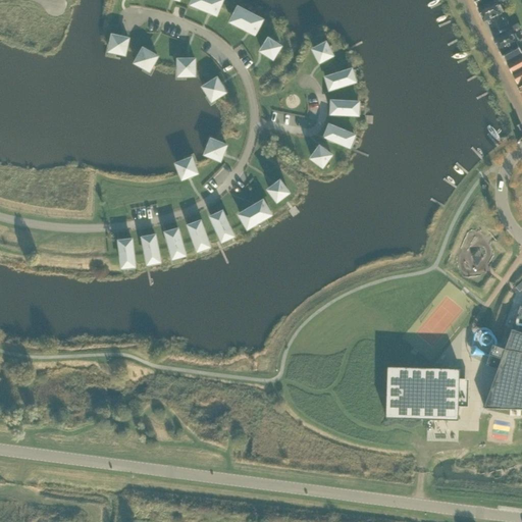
[(217,15),(223,0),(221,0),(193,0),(192,5),(217,15)]
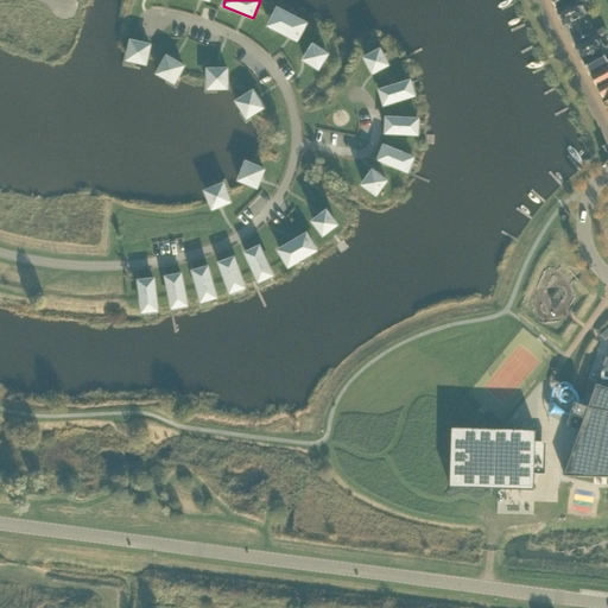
[(564,25),(568,24),(583,17),(583,16),(587,14),(583,6),(580,7),(577,2),(557,12),(564,25)]
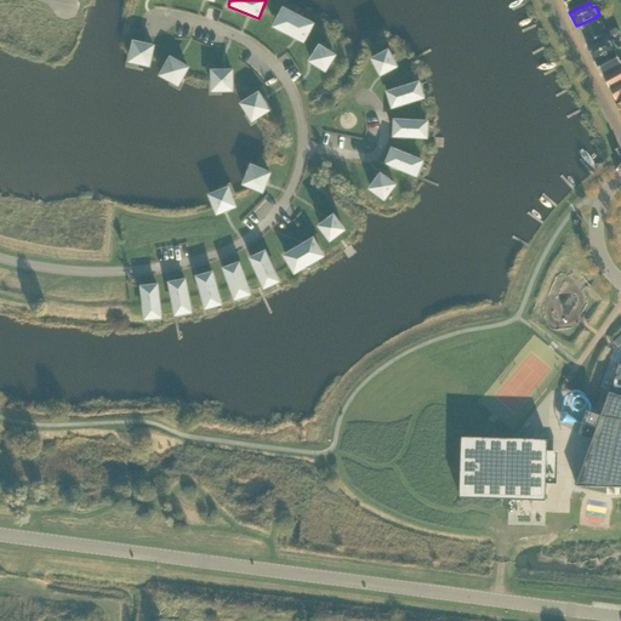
[(303,41),(313,24),(284,10),(274,27),(303,41)]
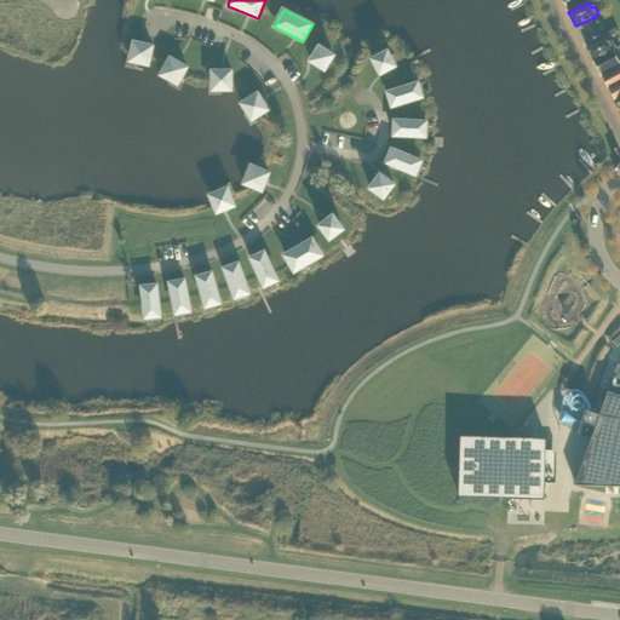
[(603,35),(595,17),(579,24),(587,42),(603,35)]
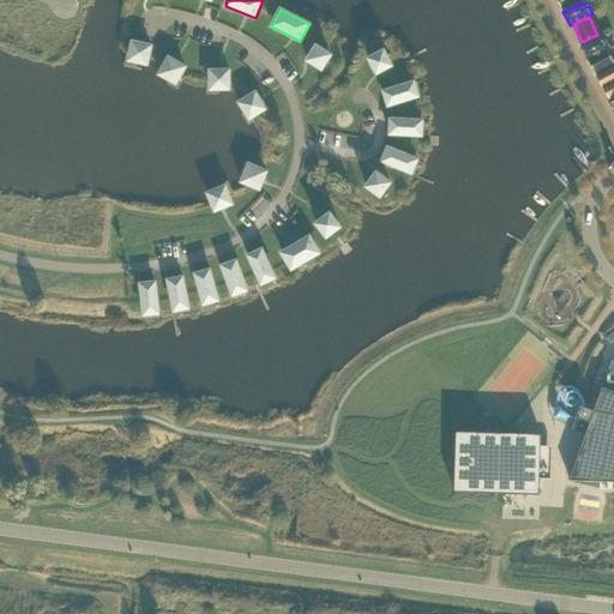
[(588,60),(608,49),(611,48),(607,40),(603,41),(601,37),(581,47),(588,60)]
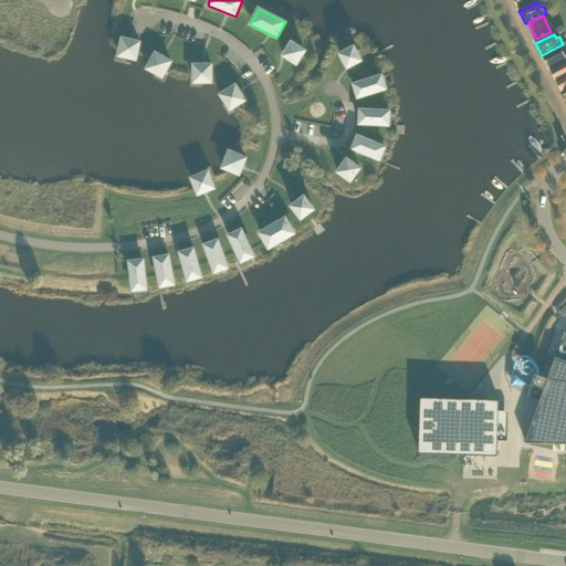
[(118,56),(136,61),(140,42),(123,39),(118,56)]
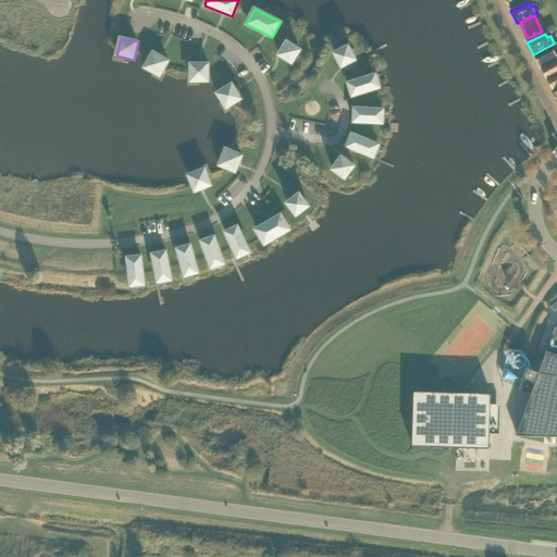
[(293,63),(300,50),(287,42),(279,56),(293,63)]
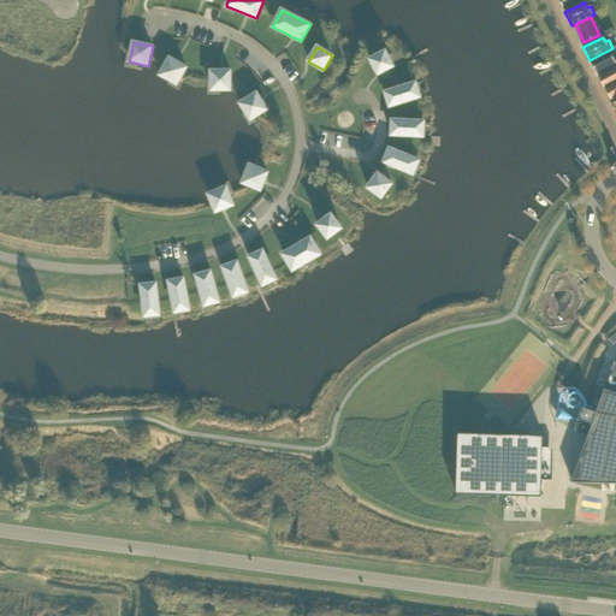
[(615,63),(615,61),(610,49),(590,60),(597,73),(615,63)]
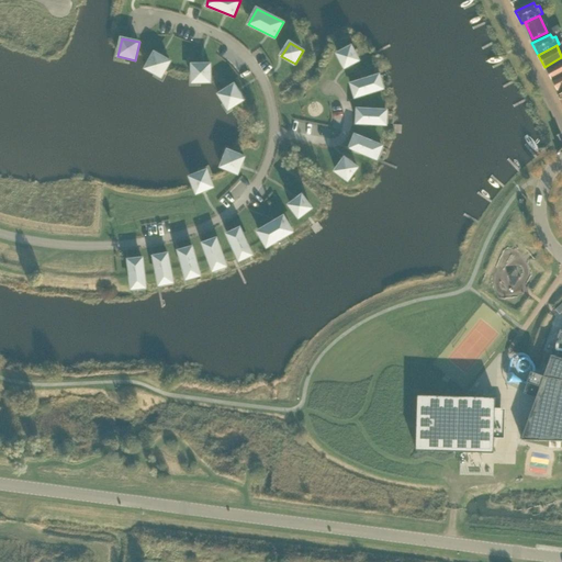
[(345,68),(359,60),(351,46),(338,54),(345,68)]
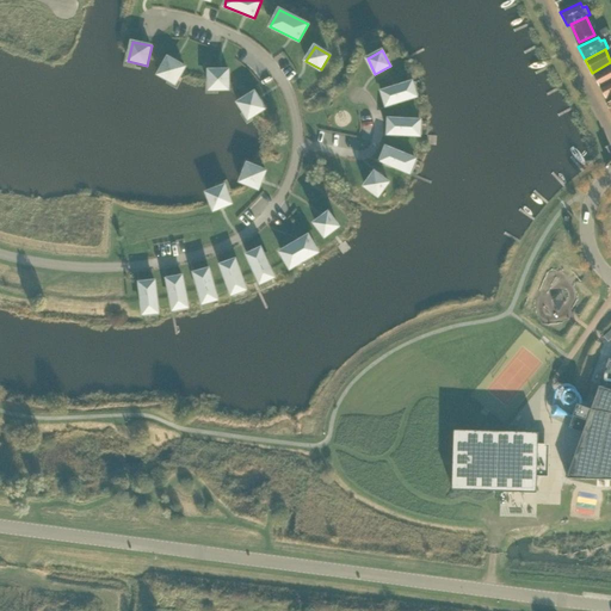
[(159,75),(176,85),(185,67),(168,57),(159,75)]
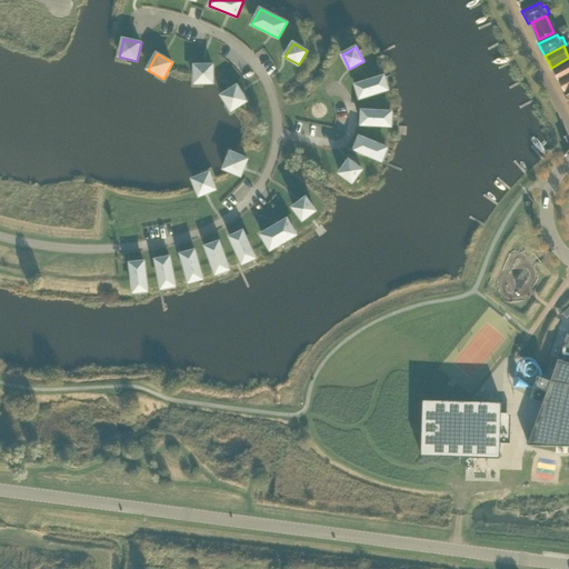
[(568,61),(552,70),(558,81),(568,75),(568,61)]
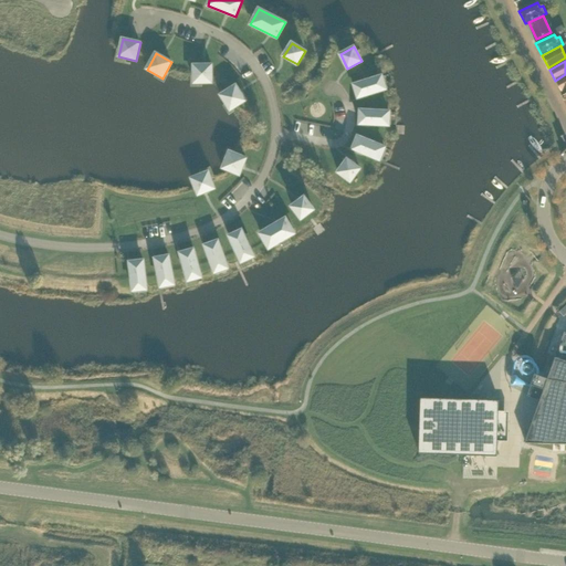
[(195,84),(212,83),(211,65),(194,65),(195,84)]
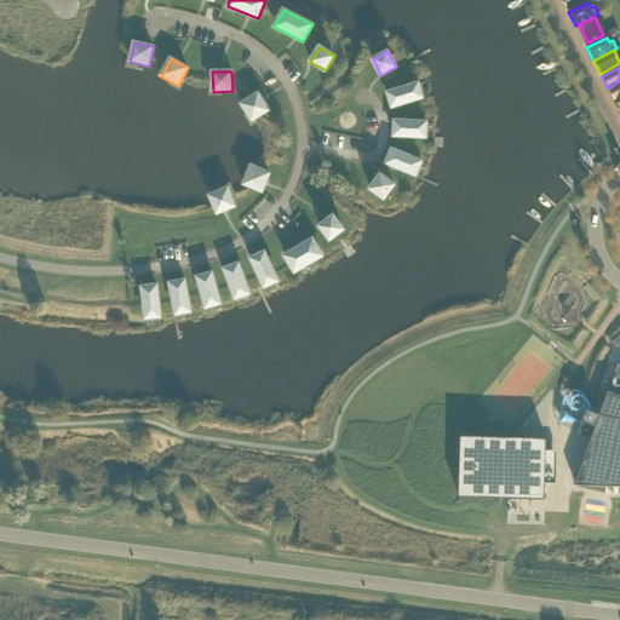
[(619,81),(608,89),(615,101),(619,97),(619,81)]
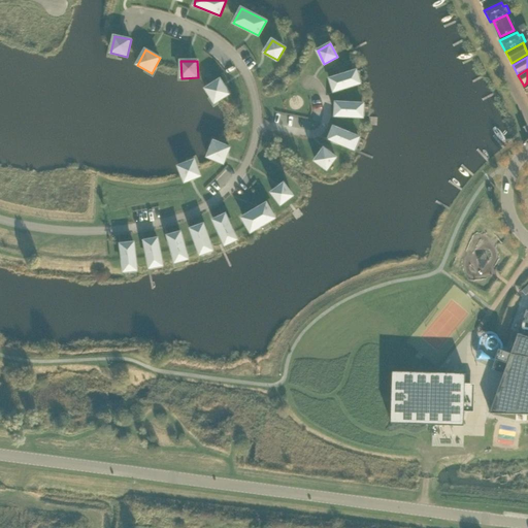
[(360,84),(356,71),(330,79),(334,91),(360,84)]
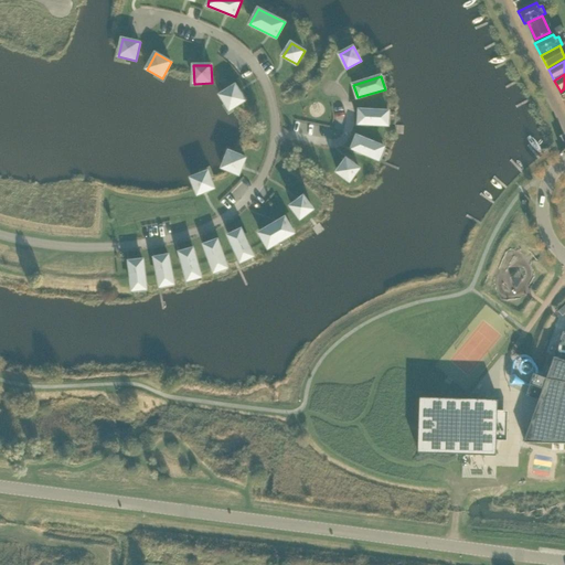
[(220,95),(230,110),(245,100),(235,85),(220,95)]
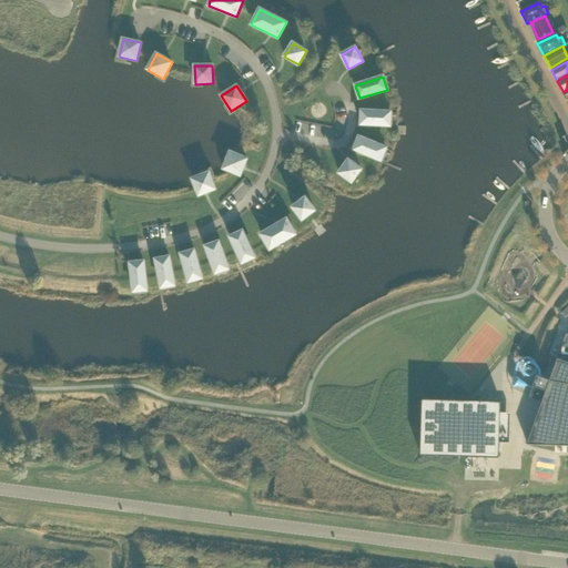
[(389,125),(391,112),(362,111),(361,124),(389,125)]
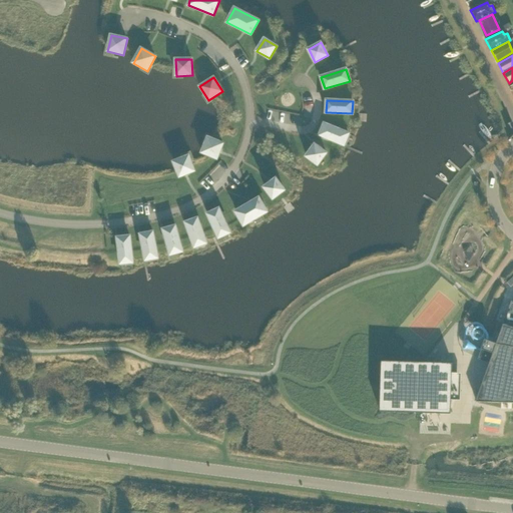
[(344,145),(349,133),(325,123),(320,135),(344,145)]
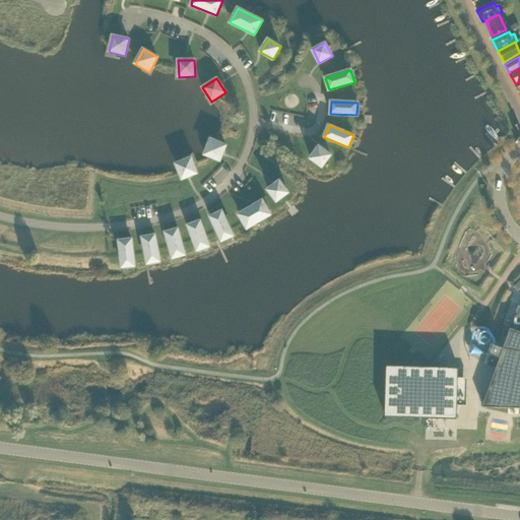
[(210,139),(204,154),(219,160),(225,145),(210,139)]
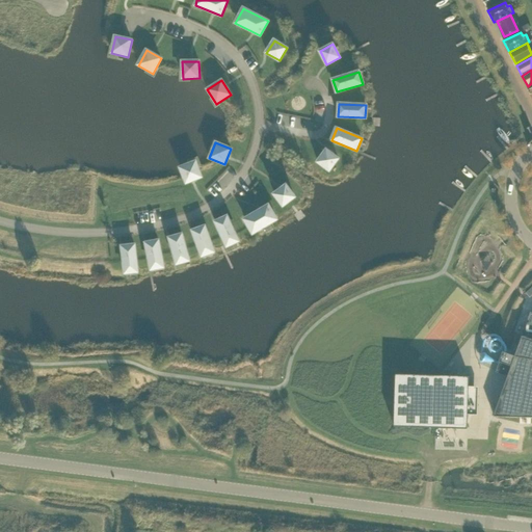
[(318,162),(329,170),(339,159),(326,150),(318,162)]
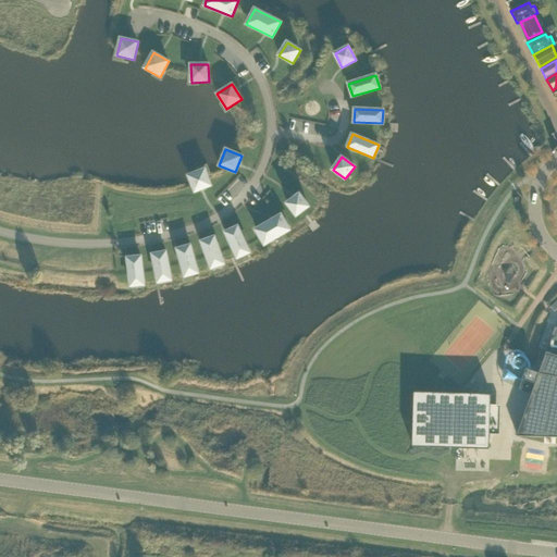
[(196,193),(211,186),(205,170),(188,176),(196,193)]
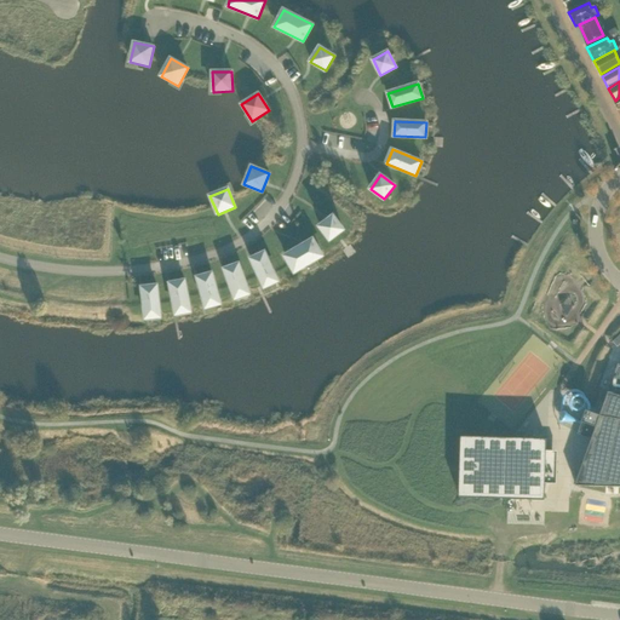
[(320,227),(331,240),(344,230),(333,216),(320,227)]
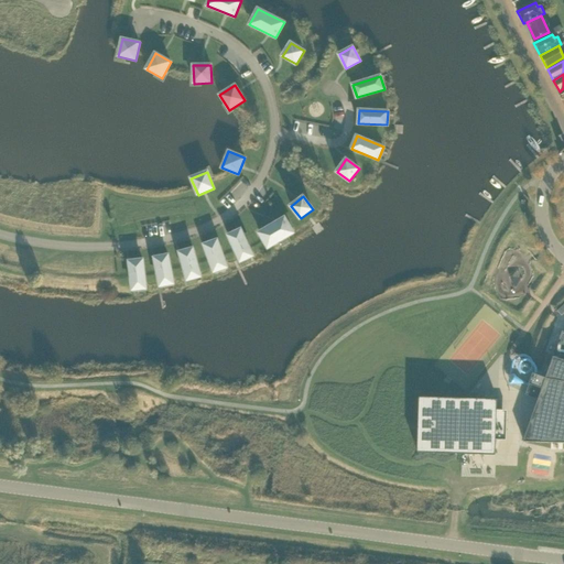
[(284,217),(259,232),(268,248),(293,232),(284,217)]
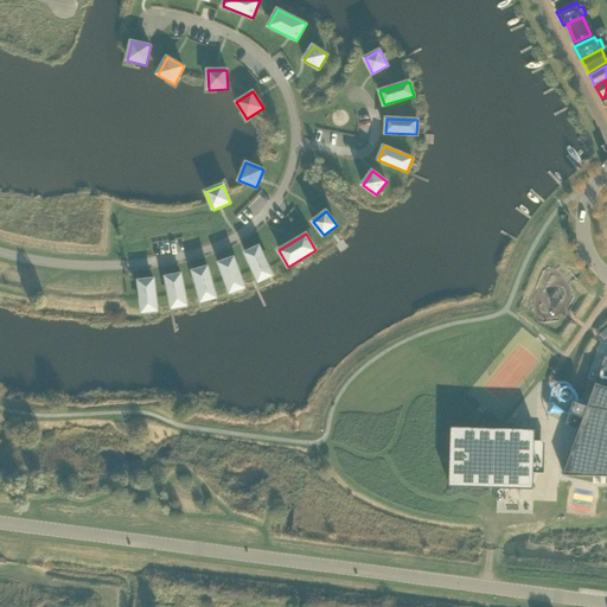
[(246,253),(259,281),(272,275),(260,247),(246,253)]
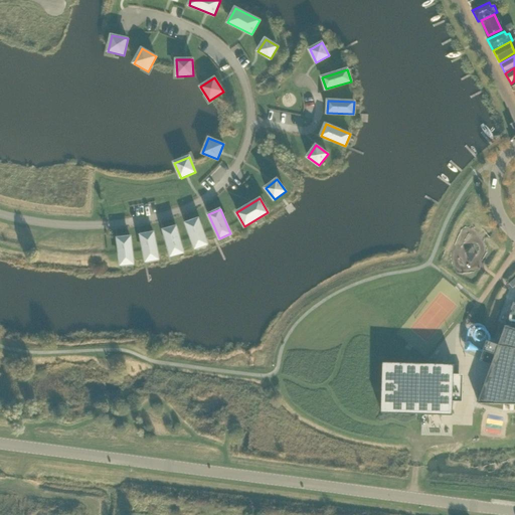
[(186,223),(195,248),(207,243),(198,219),(186,223)]
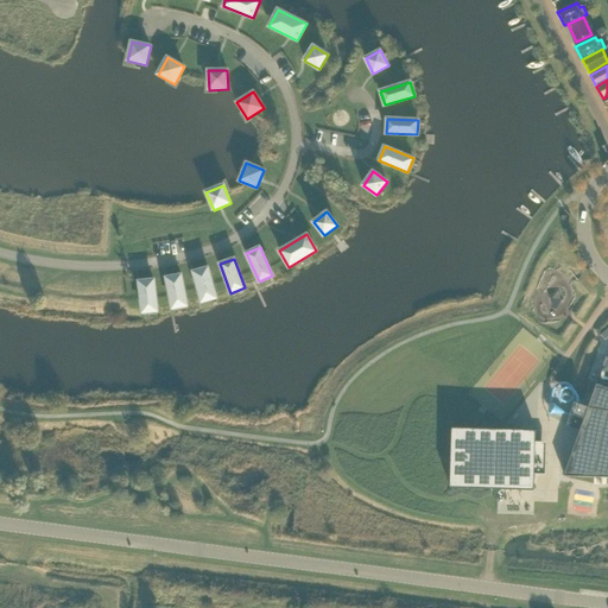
[(194,272),(202,302),(216,298),(208,267),(194,272)]
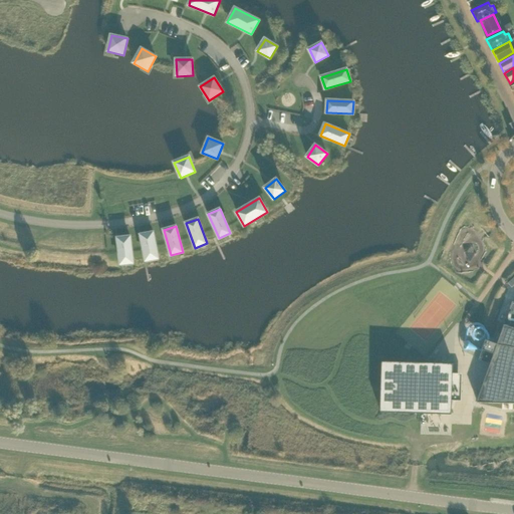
[(141,235),(146,261),(159,258),(154,232),(141,235)]
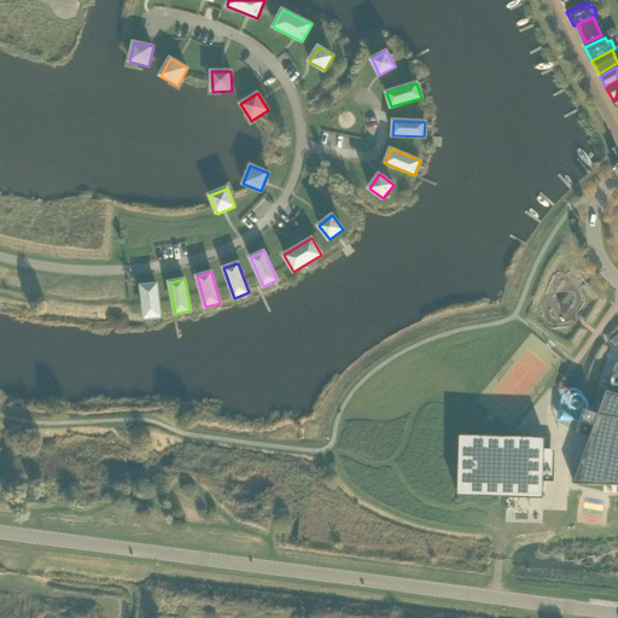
[(157,285),(141,286),(145,318),(161,316),(157,285)]
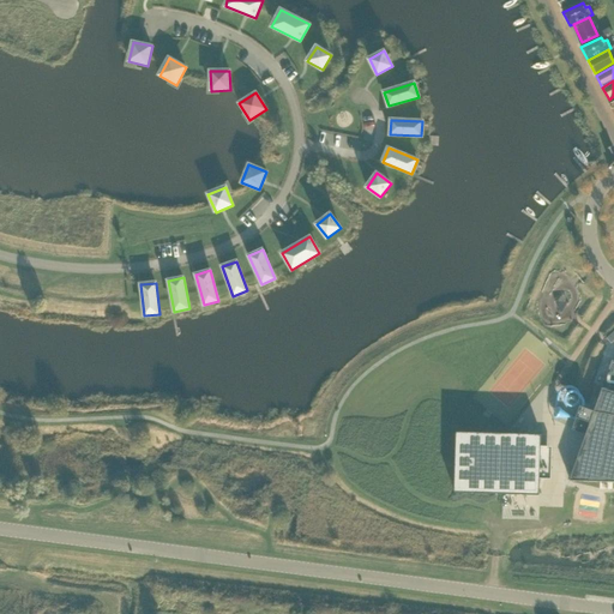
[(613,481),(613,360),(602,389),(602,390),(599,398),(591,420),(570,480),(613,481)]
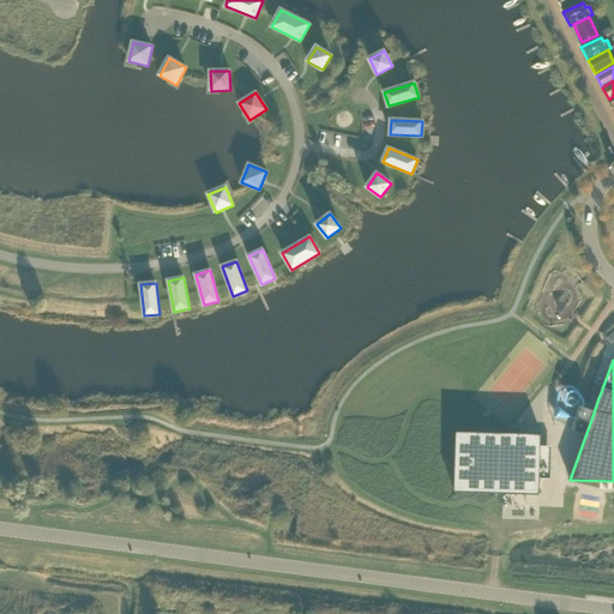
[(547,446),(541,446),(541,434),(535,434),(456,432),(453,493),(539,495),(540,480),(546,480),(547,446)]
